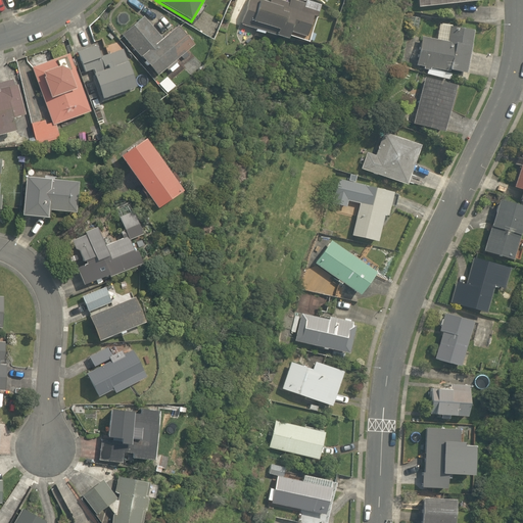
[(269,0),(269,3),(259,0),(248,0),(240,25),(255,30),(254,32),(263,35),(263,33),(285,40),(286,36),(306,42),(319,6),(304,1),(303,5),(288,0),(287,3),(277,0),(269,0)]
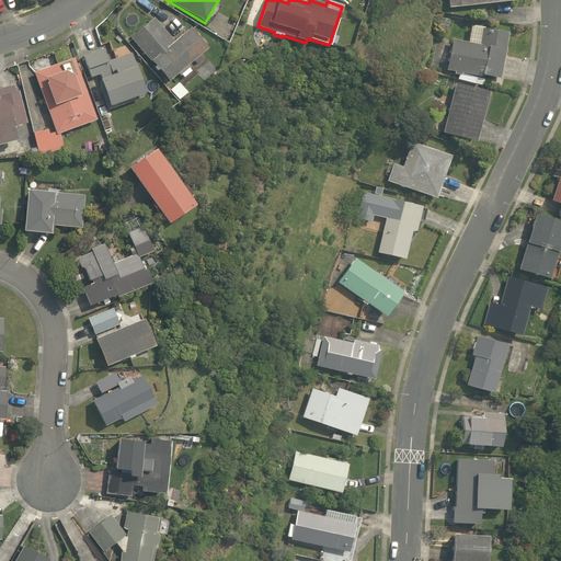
[(173,42),(152,18),(129,37),(168,81),(178,72),(180,76),(190,67),(187,65),(205,49),(189,29),(173,42)]
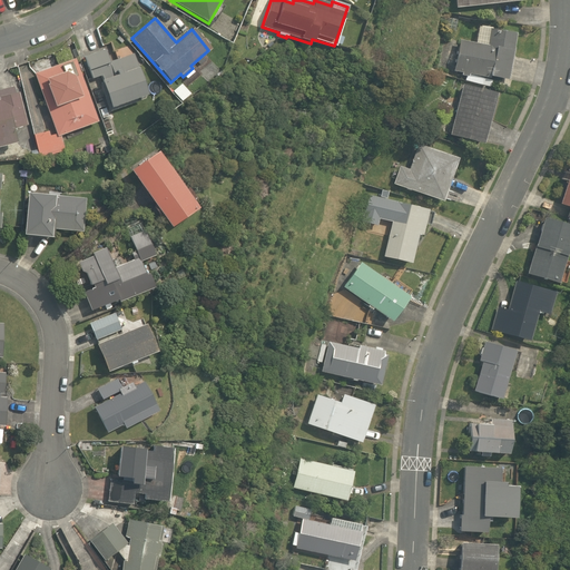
[(511,47),(513,33),(489,29),(485,46),(459,40),(452,71),(461,74),(461,76),(468,77),(468,75),(470,75),(477,76),(488,78),(489,77),(505,80),(505,78),(508,79),(514,48),(511,47)]
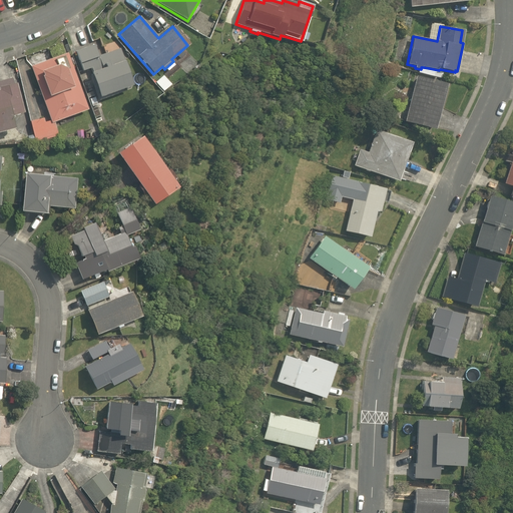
[(91,69),(100,98),(133,88),(122,49),(98,56),(95,45),(76,51),(82,71),(91,69)]
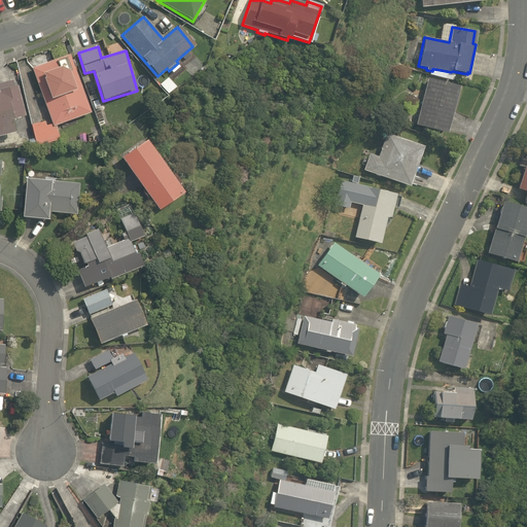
[(69,55),(31,68),(50,120),(47,120),(31,125),(36,146),(48,143),(49,145),(57,143),(57,141),(60,139),(57,126),(91,112),(69,55)]
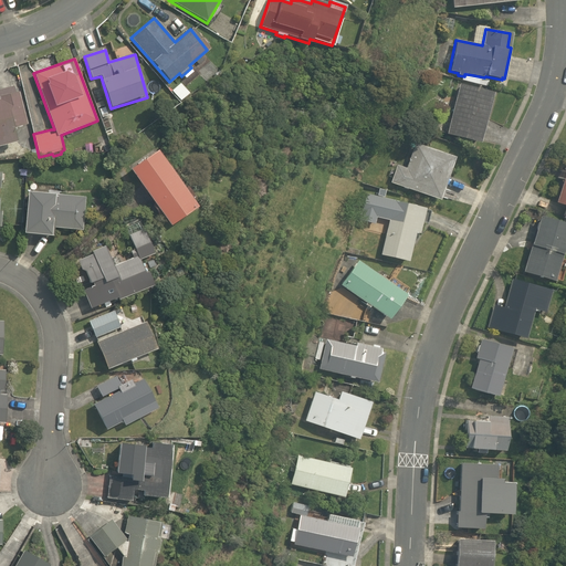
[(446,135),(479,144),(492,94),(459,85),(446,135)]
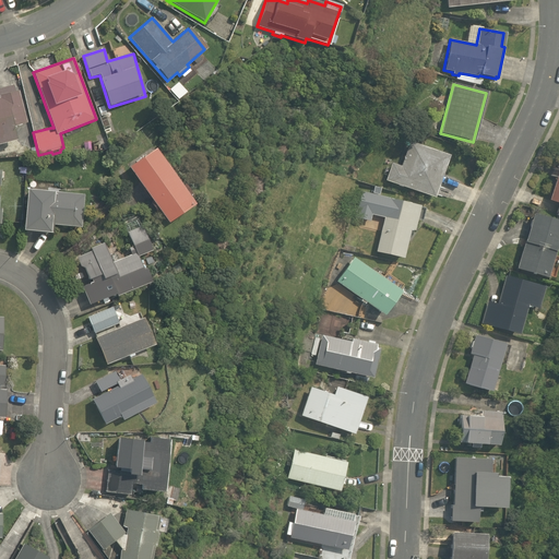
[(0,145),(16,141),(13,128),(26,123),(18,92),(15,93),(13,86),(0,88),(0,145)]
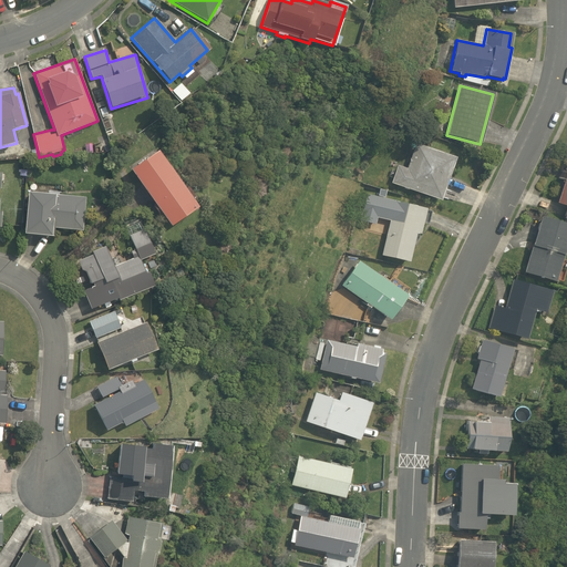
[(100,140),(101,153),(110,152),(109,138),(100,140)]
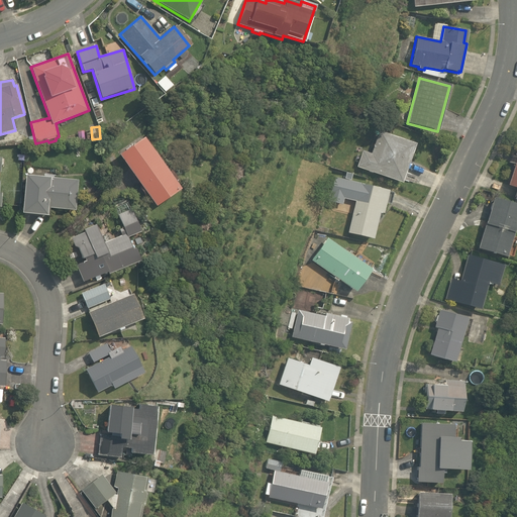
[(356,168),(400,184),(414,144),(380,131),(371,154),(363,151),(356,168)]
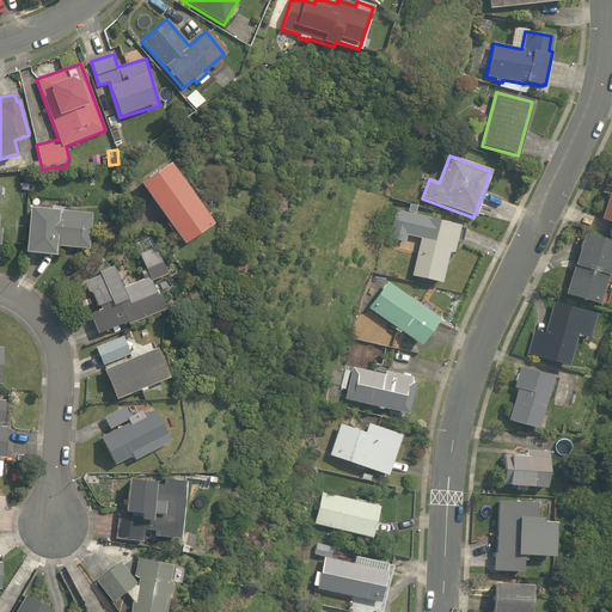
[(141,184),(183,245),(213,225),(171,164),(141,184)]
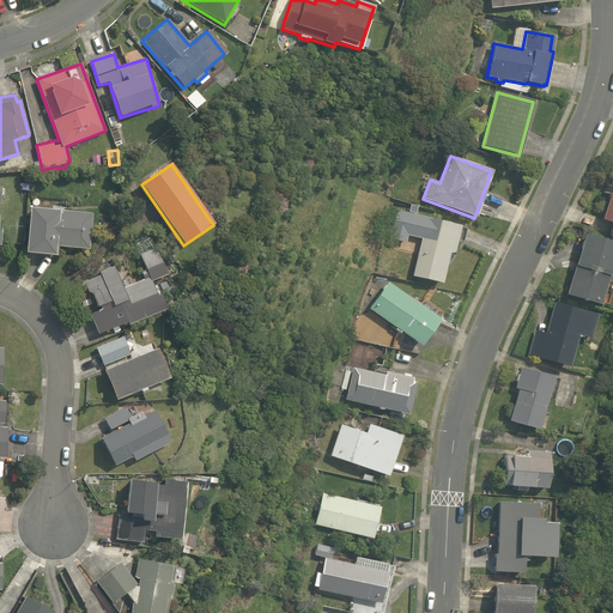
[(612,226),(610,236),(612,237),(612,184),(601,220),(612,224),(612,226)]
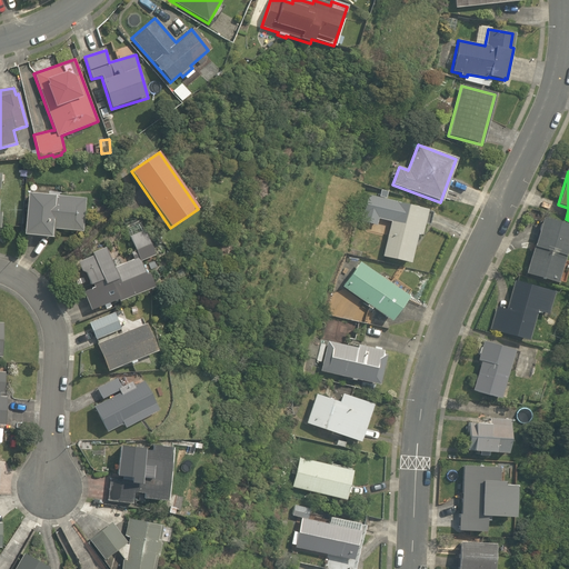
[(25,236),(55,238),(55,230),(83,232),(86,199),(28,195),(25,236)]
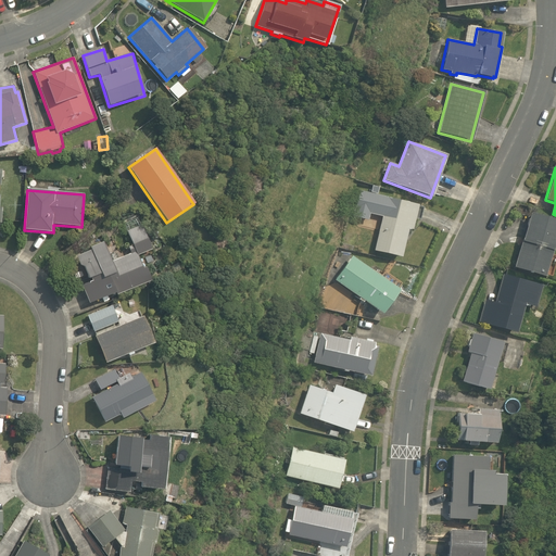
[(374,251),(400,258),(407,229),(411,230),(413,218),(419,220),(422,207),(416,206),(416,205),(387,199),(374,251)]
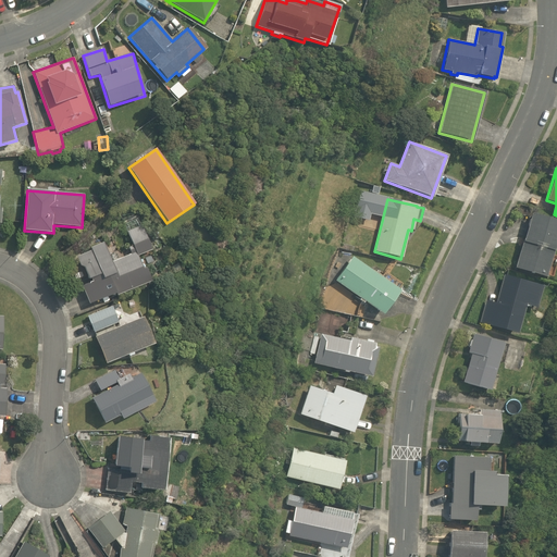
[(515,268),(545,277),(556,239),(556,221),(531,213),(515,268)]
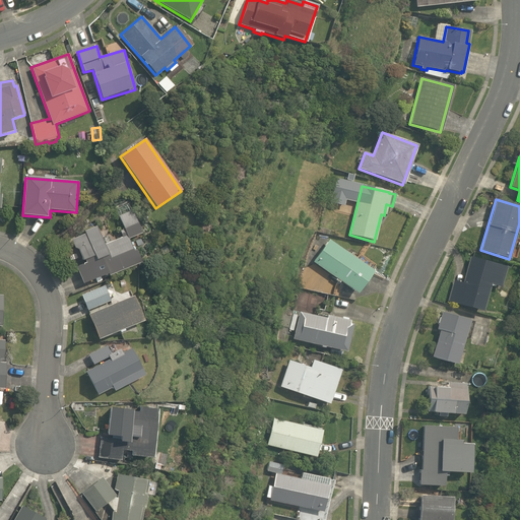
[(76,267),(83,283),(108,273),(109,275),(142,262),(137,250),(134,251),(129,239),(142,234),(133,210),(119,216),(126,236),(104,245),(96,226),(84,232),(85,234),(71,240),(74,248),(78,250),(84,264),(76,267)]
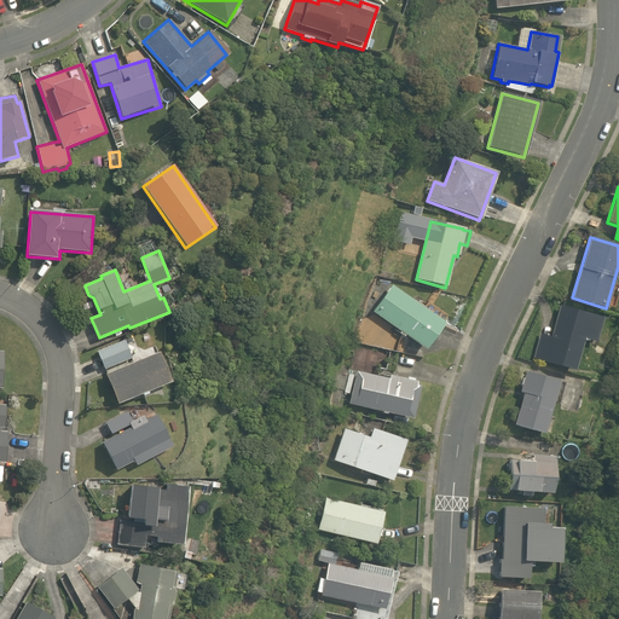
[(372,312),(424,350),(444,323),(392,285),(372,312)]
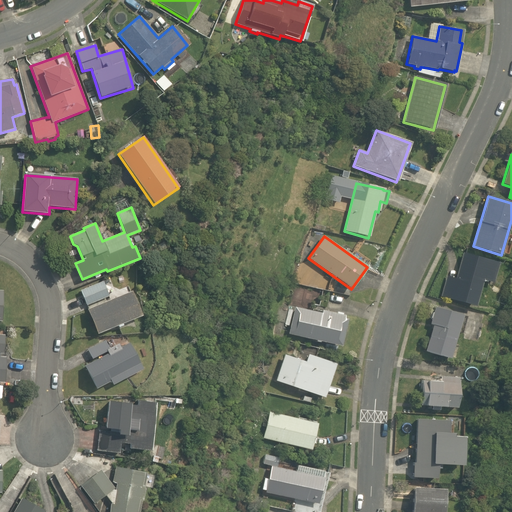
[(441,297),(476,306),(482,280),(493,283),(499,263),(463,254),(456,279),(446,276),(441,297)]
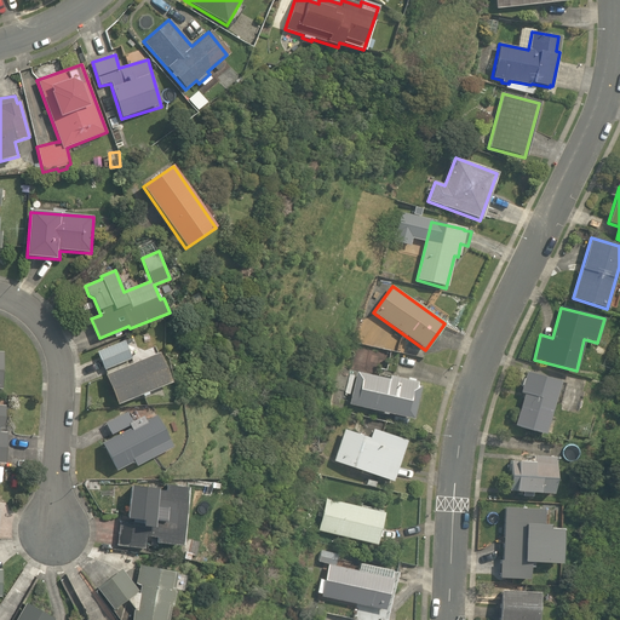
[(98,352),(105,371),(132,359),(125,342),(98,352)]
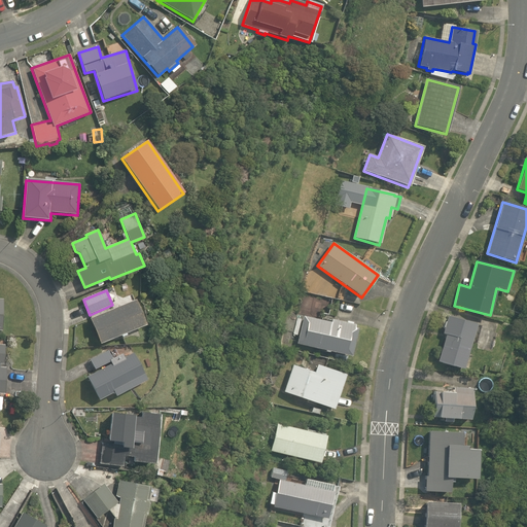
[(90,319),(100,344),(145,325),(136,301),(90,319)]
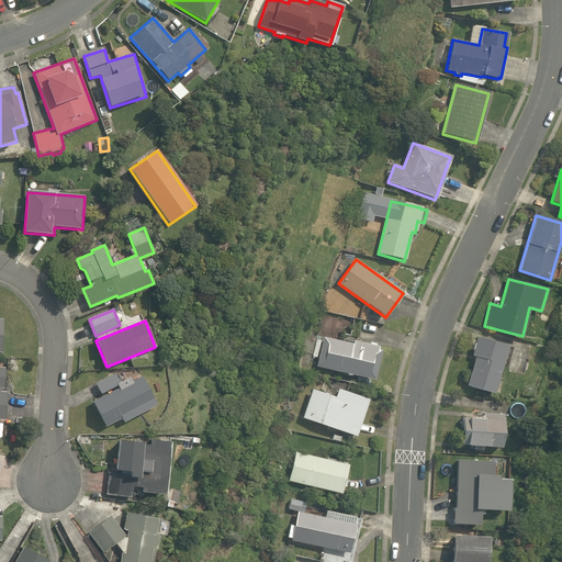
[(352,344),(322,337),(315,367),(358,377),(356,384),(368,388),(369,379),(372,380),(379,350),(356,345),(357,343),(352,343),(352,344)]
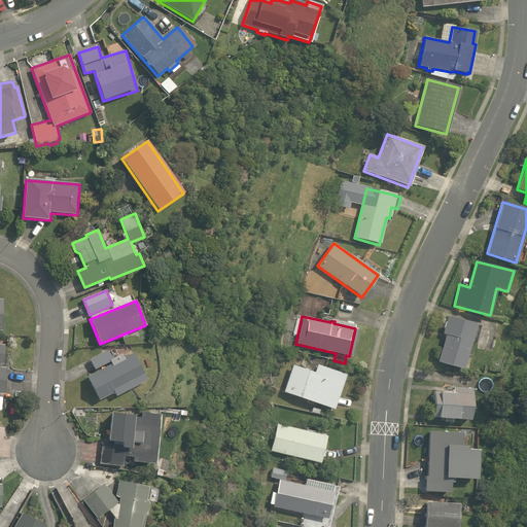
[(436,361),(462,370),(476,325),(447,316),(442,335),(445,336),(436,361)]
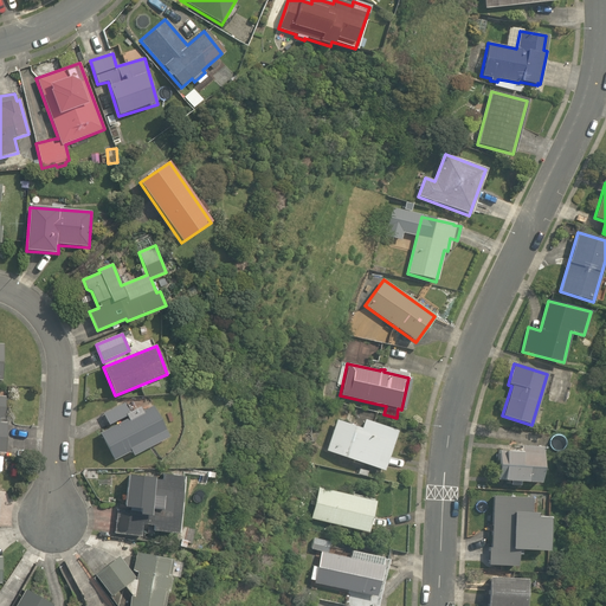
[(100,433),(113,461),(130,452),(133,456),(169,438),(154,406),(142,411),(140,407),(129,413),(124,404),(102,414),(108,425),(127,417),(128,419),(100,433)]
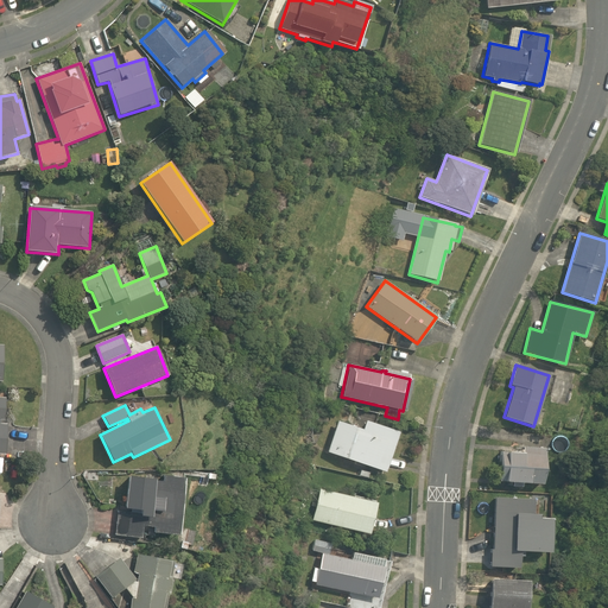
[(327,453),(384,473),(398,432),(365,422),(362,430),(337,422),(327,453)]
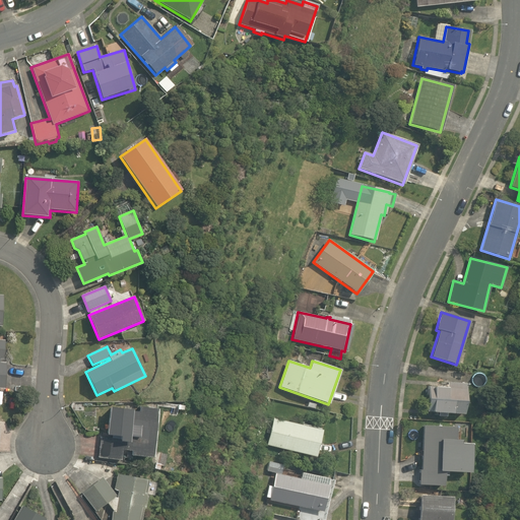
[(427,411),(463,414),(465,384),(446,382),(445,388),(429,387),(427,411)]
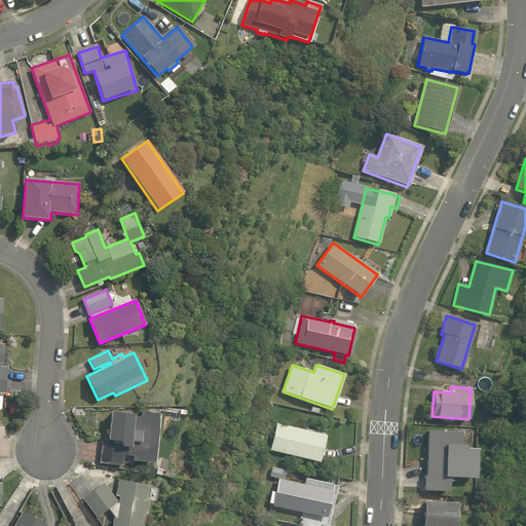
[(100,463),(122,465),(123,455),(133,456),(132,460),(153,463),(158,413),(142,411),(141,417),(120,415),(117,444),(102,443),(100,463)]
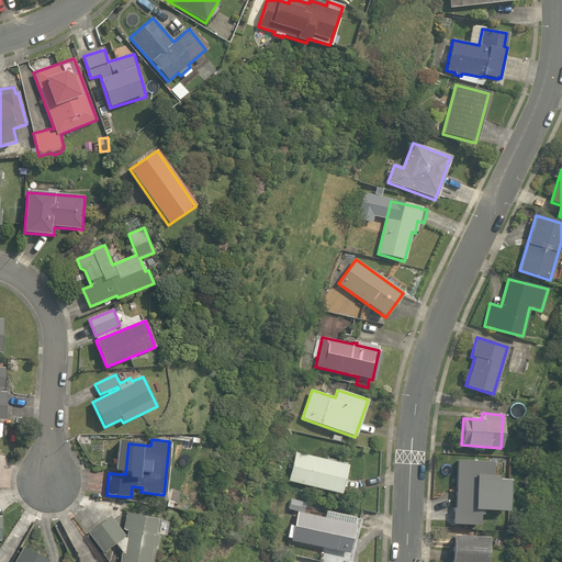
[(288,482),(340,494),(347,465),(295,452),(288,482)]
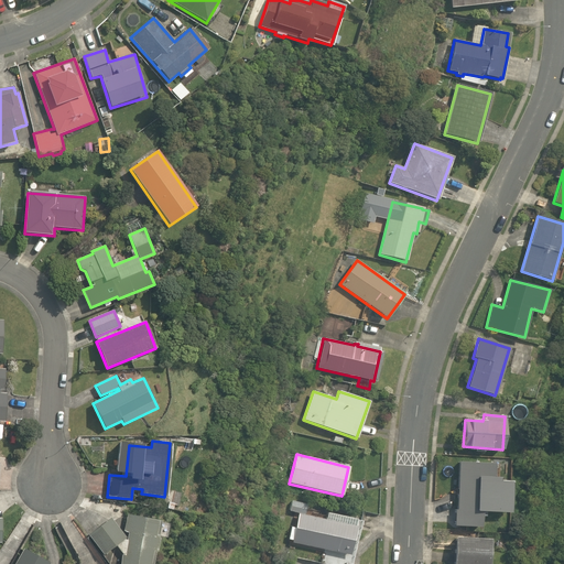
[(454,525),(480,527),(481,511),(508,512),(509,481),(498,481),(498,477),(492,477),(492,464),(458,462),(456,509),(455,509),(454,525)]
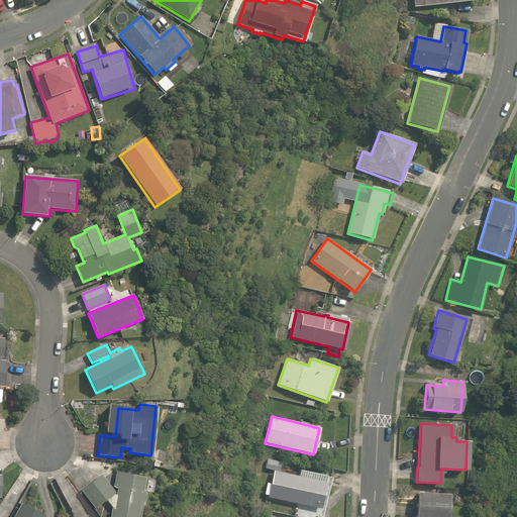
[(298,476),(279,472),(281,462),(267,459),(265,469),(273,471),(270,484),(267,484),(264,494),(268,495),(268,497),(298,504),(295,516),(297,516),(314,516),(315,516),(320,516),(328,478),(324,477),(324,476),(299,470),(298,476)]
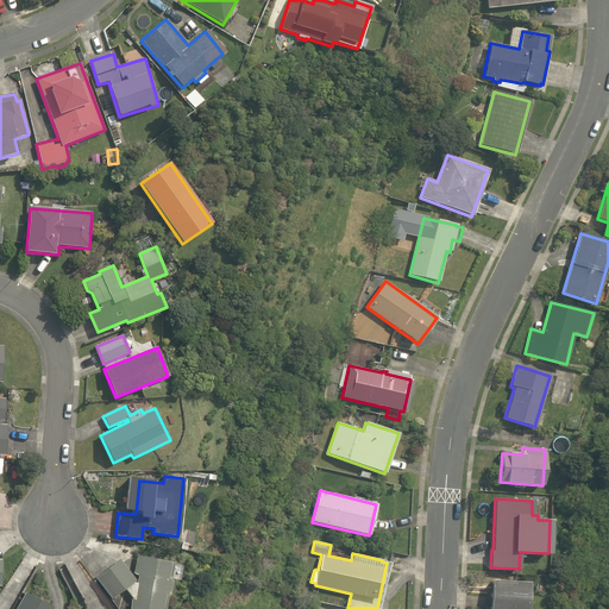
[(129,608),(164,608),(173,563),(137,556),(133,573),(138,575),(136,581),(120,559),(95,578),(112,600),(125,589),(132,598),(129,608)]
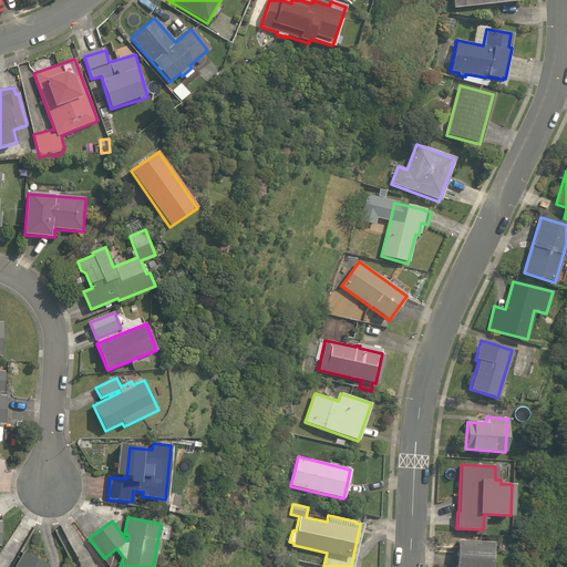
[(455,566),(491,566),(492,542),(456,540),(455,566)]
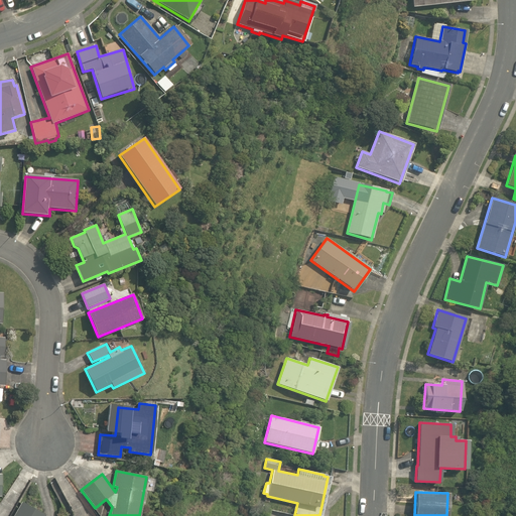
[(43,515),(44,515),(21,502),(12,515),(43,515)]
